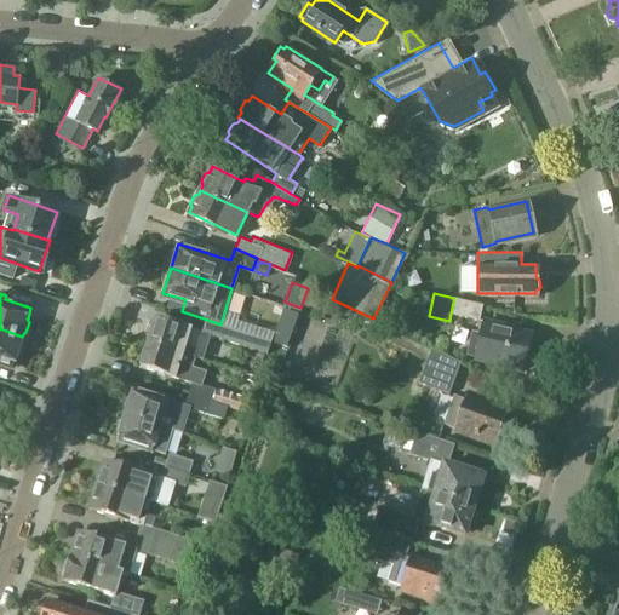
[(480,319),(483,303),(454,297),(454,298),(451,312),(480,319)]
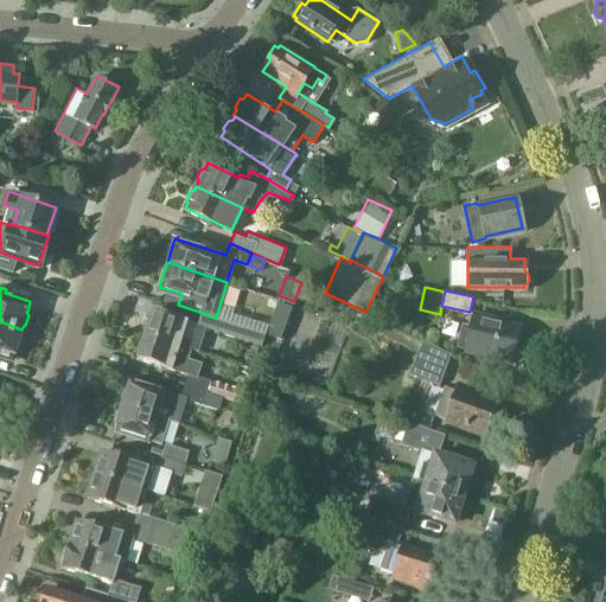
[(278,300),(265,333),(280,338),(292,305),(278,300)]
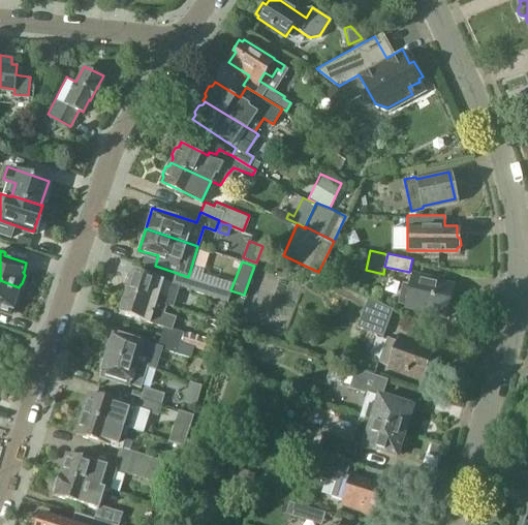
[(174,272),(171,281),(132,269),(126,289),(166,303),(169,292),(176,295),(179,284),(226,300),(229,290),(188,277),(174,272)]
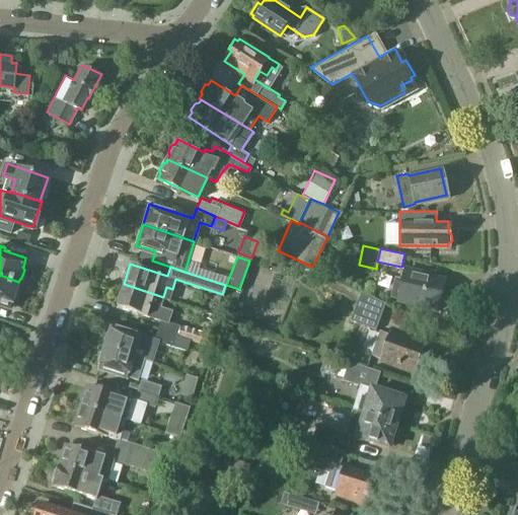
[(429,274),(430,272),(404,268),(398,300),(439,307),(444,277),(429,274)]
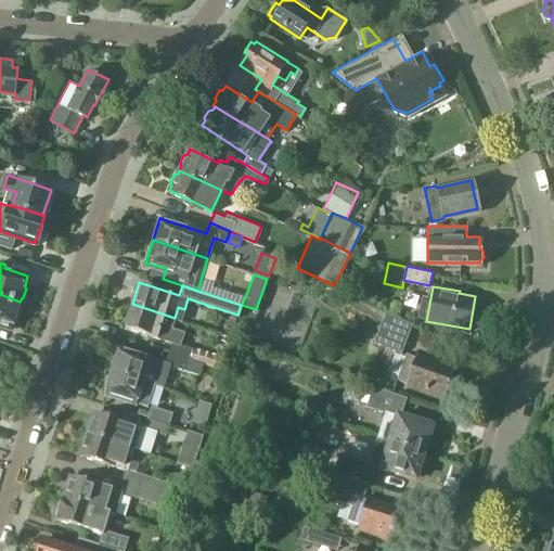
[(20,302),(0,294),(0,322),(12,327),(14,318),(15,316),(17,314),(21,305),(20,303),(20,302)]
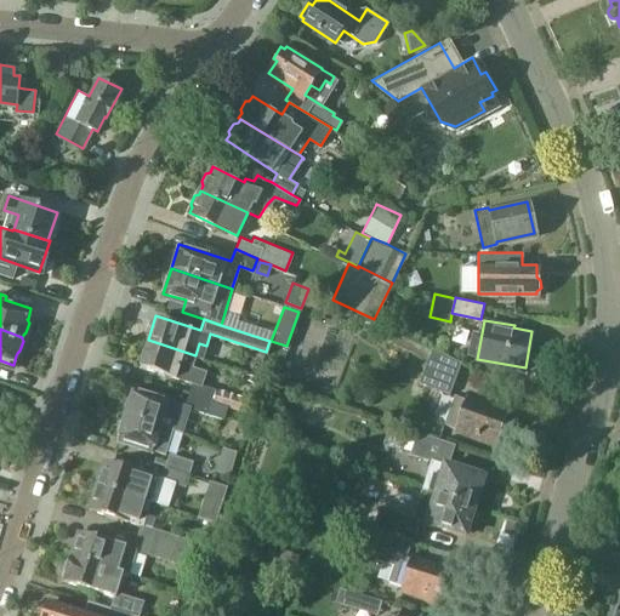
[(195,355),(148,340),(140,365),(192,381),(188,393),(223,404),(246,411),(251,398),(215,387),(203,383),(206,370),(193,365),(195,355)]
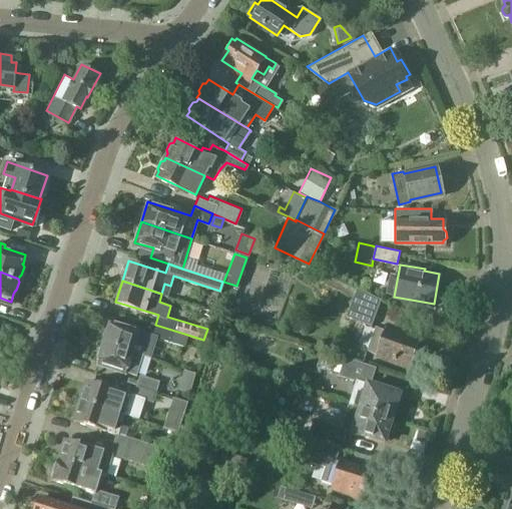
[(354,296),(346,315),(371,325),(381,298),(357,288),(354,296)]
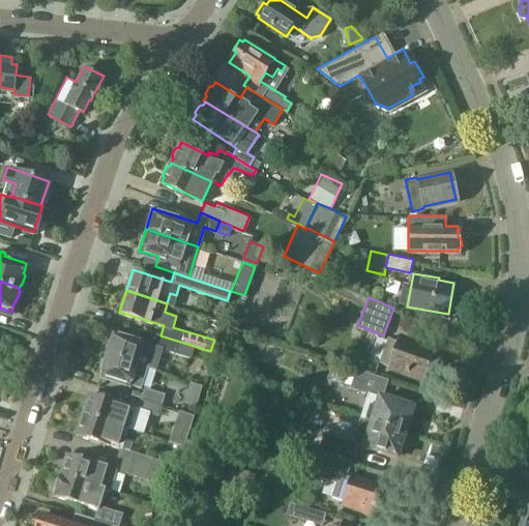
[(221,327),(222,322),(208,318),(206,323),(221,327)]
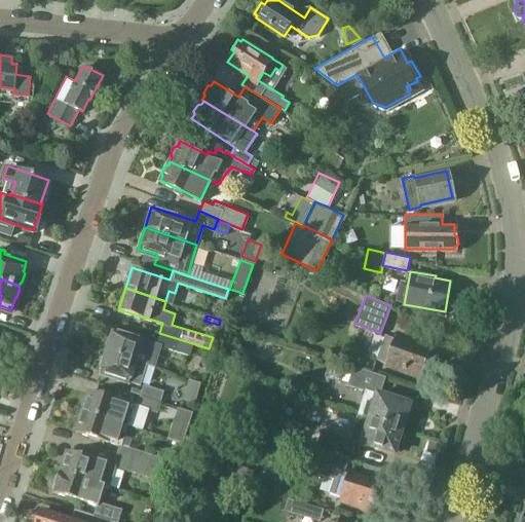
[(112,329),(106,349),(145,363),(153,365),(159,344),(186,352),(189,342),(159,333),(156,342),(112,329)]
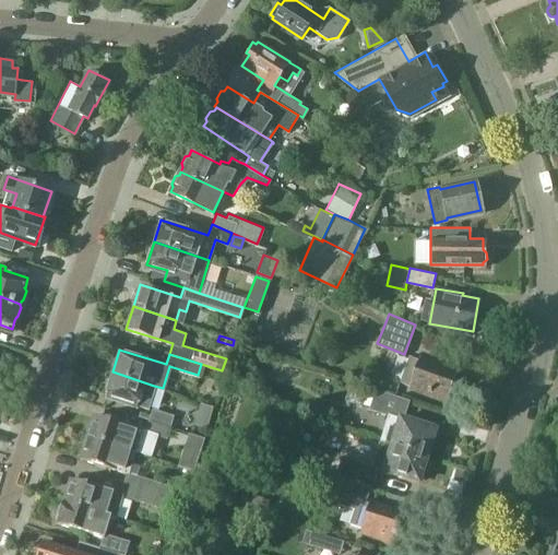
[(402,387),(448,403),(459,372),(413,355),(402,387)]
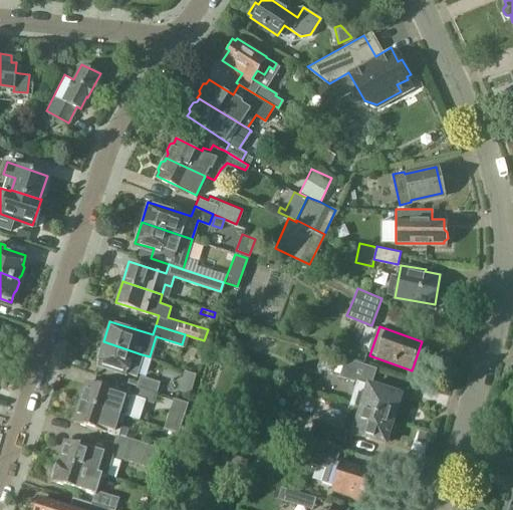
[(142,354),(103,341),(96,361),(136,374),(142,354)]
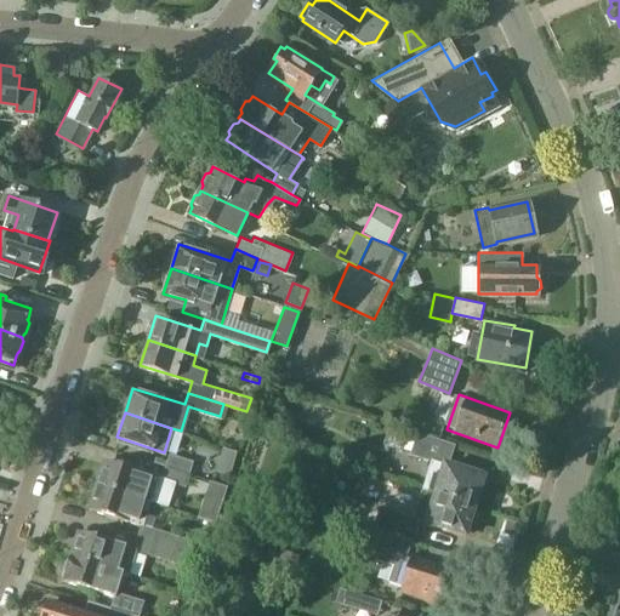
[(483,473),(449,462),(455,443),(417,429),(409,452),(431,460),(424,485),(475,501),(483,473)]
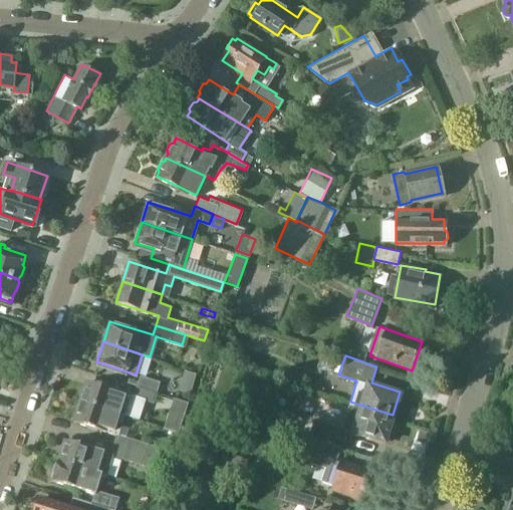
[(143,375),(140,387),(158,392),(162,381),(143,375)]
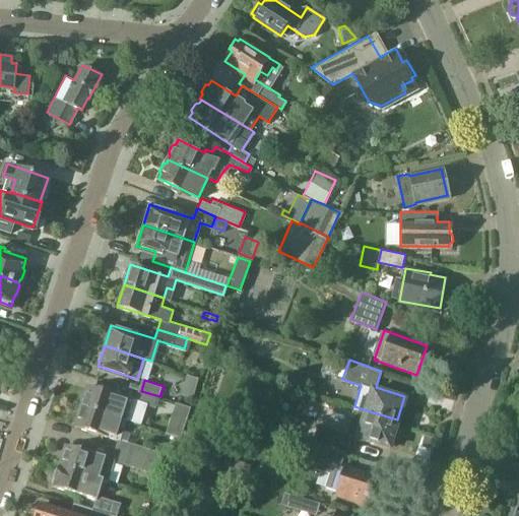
[(83,400),(82,403),(126,417),(142,424),(148,403),(156,406),(159,396),(141,391),(138,399),(131,397),(88,384),(87,388),(83,390),(81,397),(83,400)]
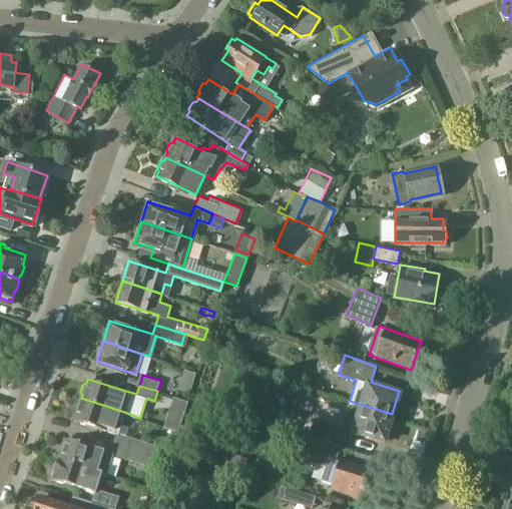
[(187,401),(173,396),(170,406),(184,411),(187,401)]
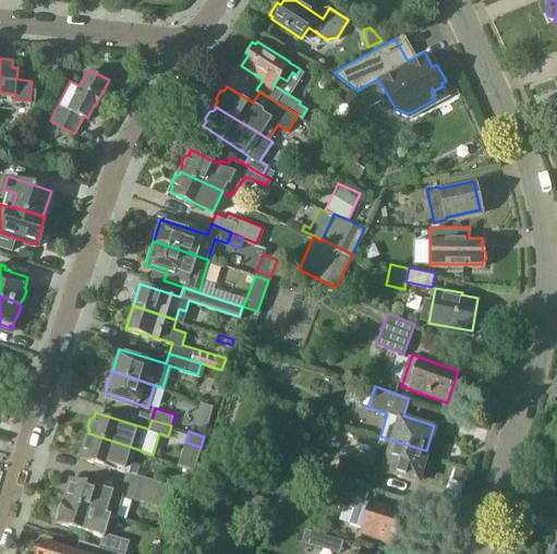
[(122,480),(184,501),(188,489),(129,470),(129,469),(135,448),(88,433),(86,438),(83,440),(81,448),(82,452),(81,456),(121,469),(120,470),(125,472),(122,480)]
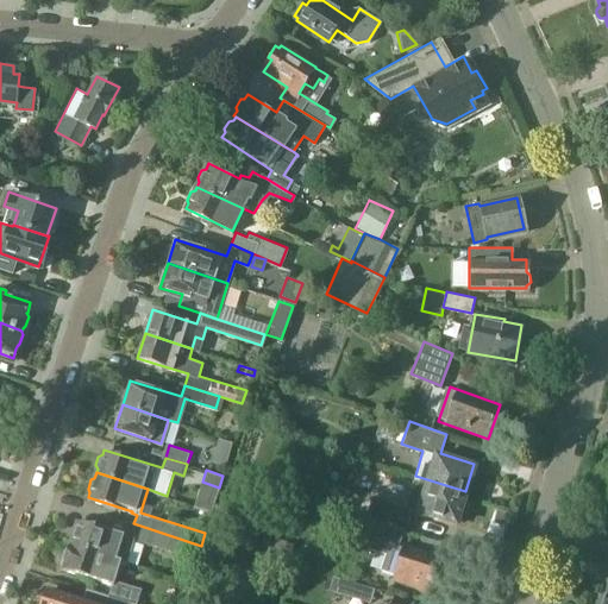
[(465,491),(415,476),(406,504),(418,509),(456,521),(465,491)]
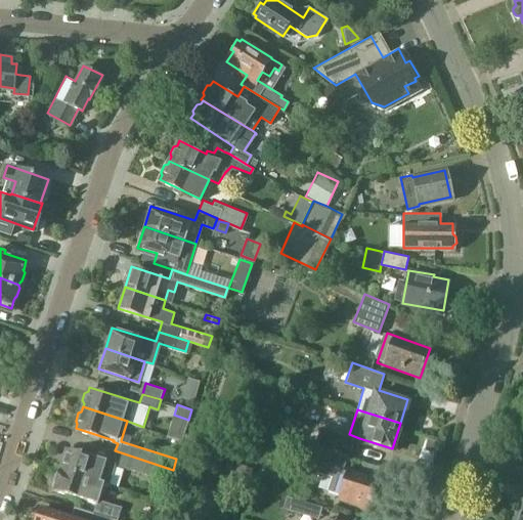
[(317,438),(350,449),(354,437),(321,426),(317,438)]
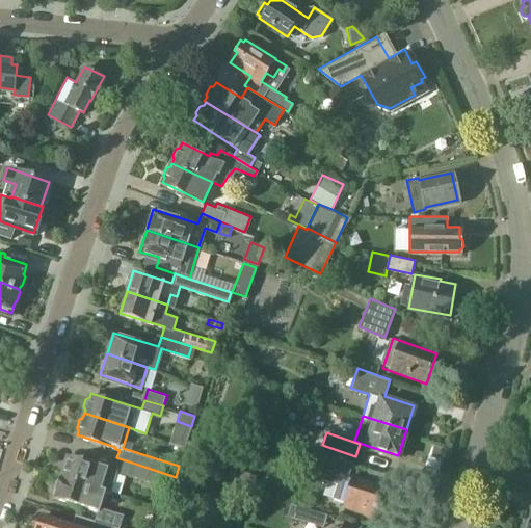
[(184,446),(186,442),(170,437),(169,441),(184,446)]
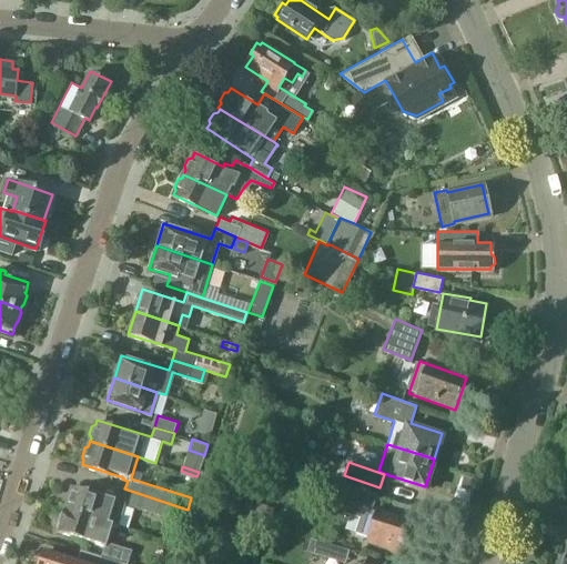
[(376,507),(376,510),(372,509),(376,495),(341,483),(333,507),(360,516),(354,531),(406,547),(415,520),(376,507)]
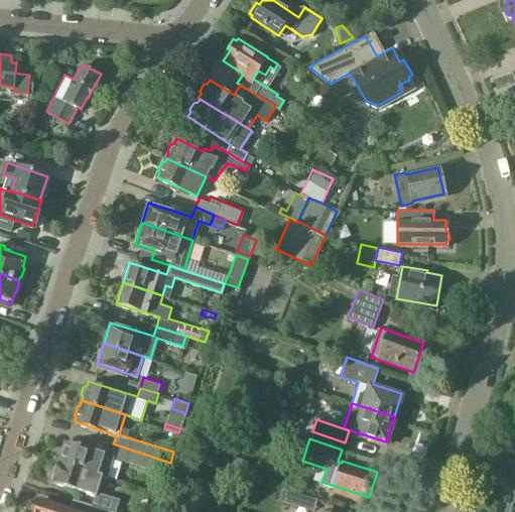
[(60,455),(61,457),(59,461),(101,473),(107,475),(113,457),(116,458),(166,474),(170,463),(113,443),(110,454),(67,440),(65,446),(62,446),(60,455)]
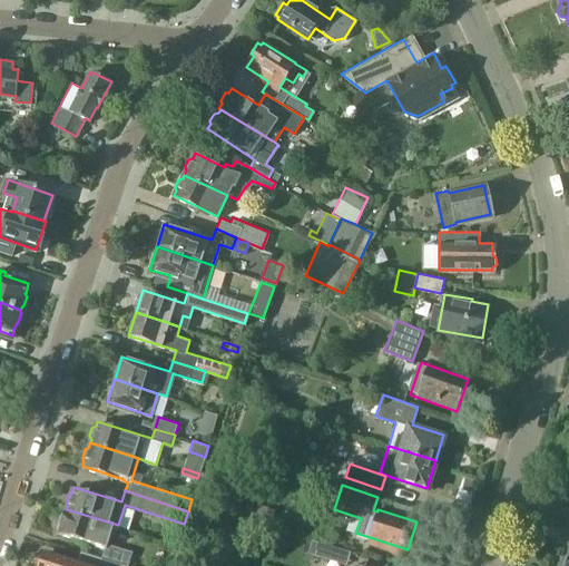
[(242,510),(252,514),(255,505),(245,501),(242,510)]
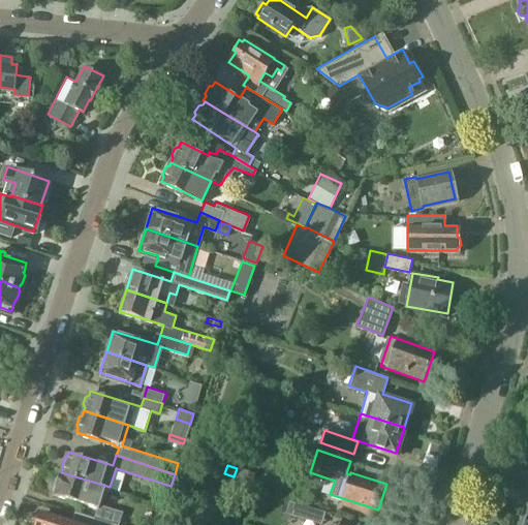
[(94,516),(115,523),(116,523),(120,511),(97,503),(103,485),(61,472),(60,471),(58,476),(55,479),(53,485),(55,488),(53,493),(97,506),(94,516)]
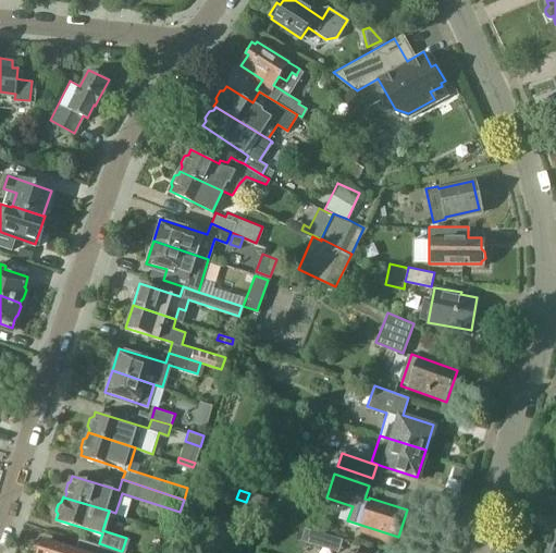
[(305,526),(300,539),(338,551),(342,538),(305,526)]
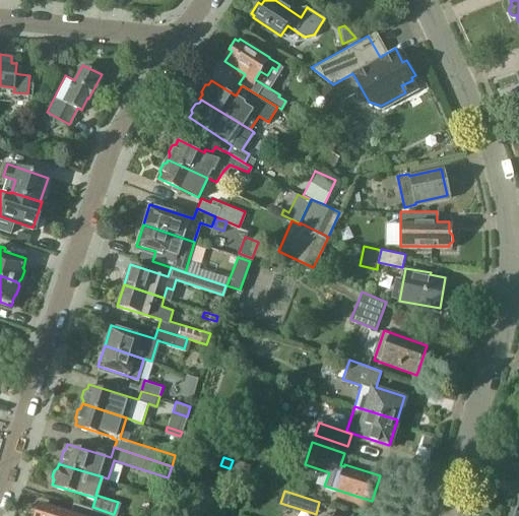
[(112,515),(113,514),(92,507),(73,502),(70,512),(41,502),(39,508),(36,509),(34,515),(112,515)]
